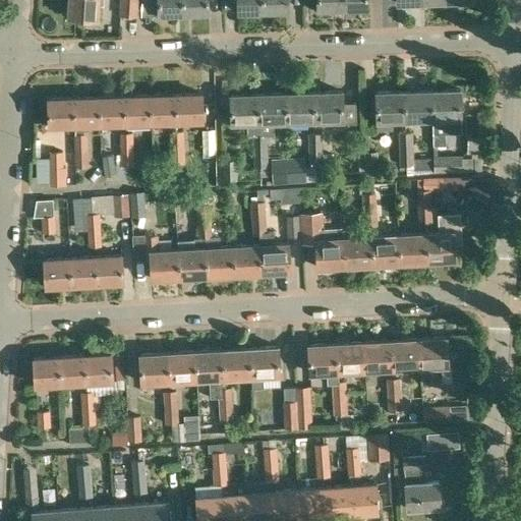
[(99,0),(68,0),(68,15),(99,17),(99,0)]
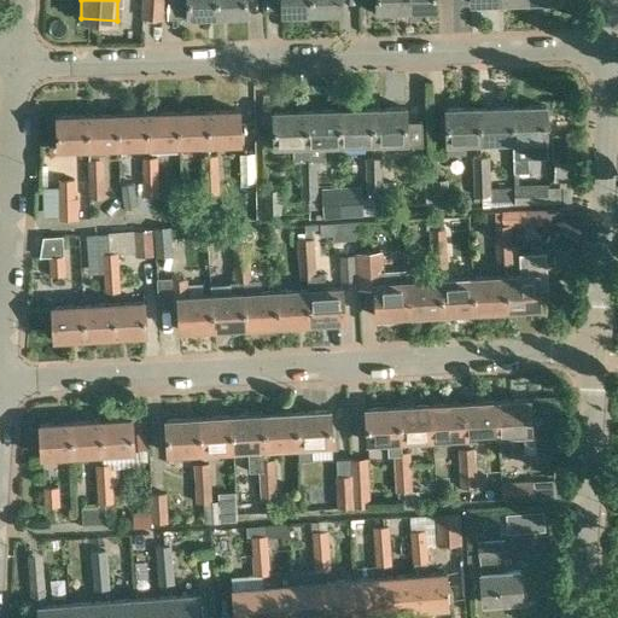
[(164,0),(143,0),(141,18),(163,21),(164,0)]
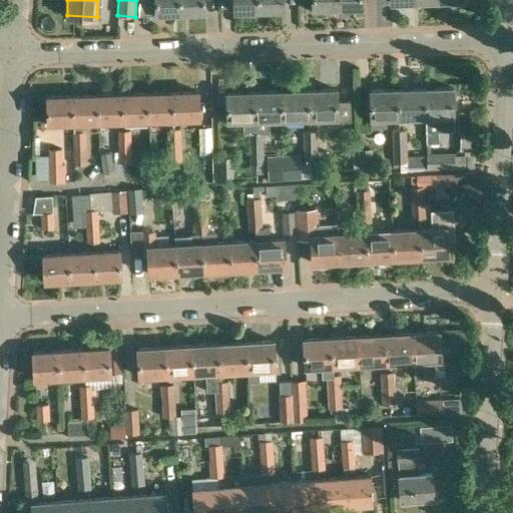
[(179,0),(154,0),(155,15),(179,14),(179,0)]
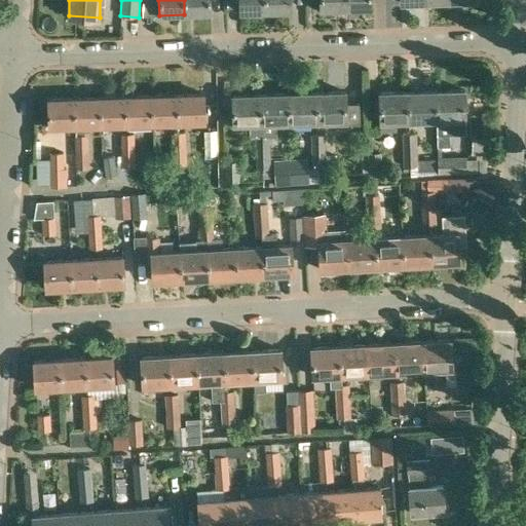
[(184,0),(184,14),(211,13),(210,0),(184,0)]
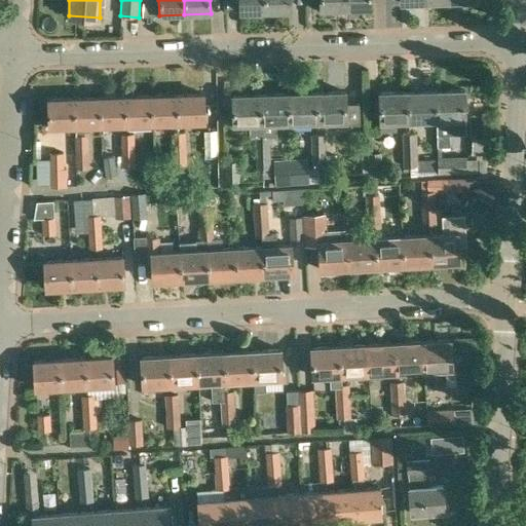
[(239,0),(239,12),(264,11),(263,0),(239,0)]
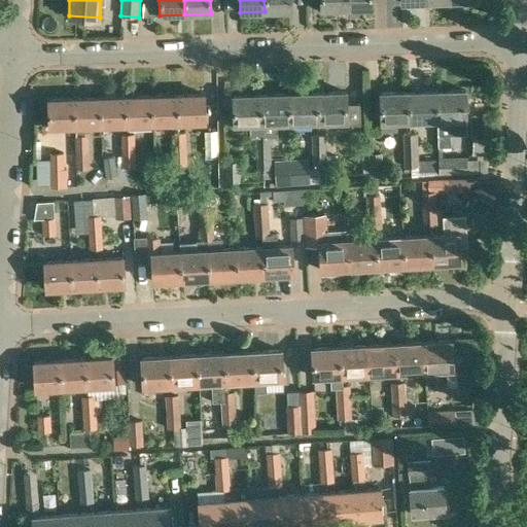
[(264,0),(265,11),(291,10),(290,0),(264,0)]
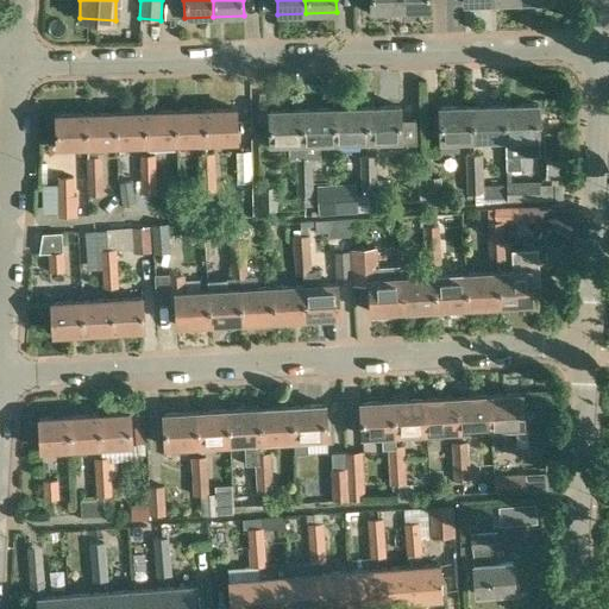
[(370,0),(370,12),(399,11),(397,0),(370,0)]
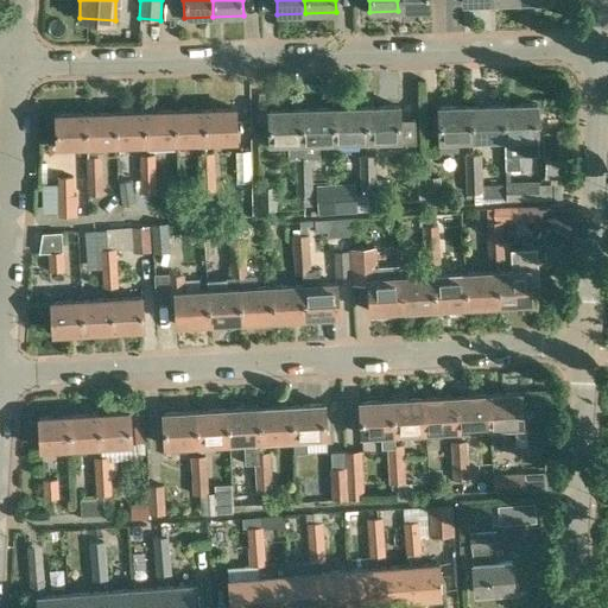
[(397,0),(398,11),(430,10),(429,0),(397,0)]
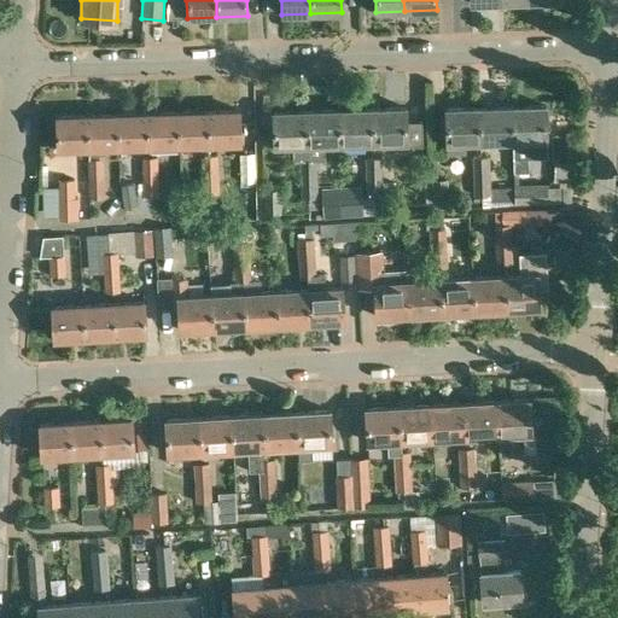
[(512,108),(513,141),(514,173),(529,172),(529,158),(547,157),(546,106),(512,108)]
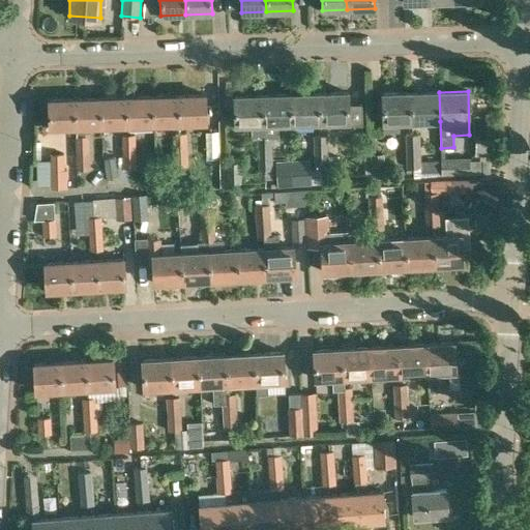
[(382,93),(383,122),(383,133),(400,131),(399,122),(411,122),(410,92),(382,93)]
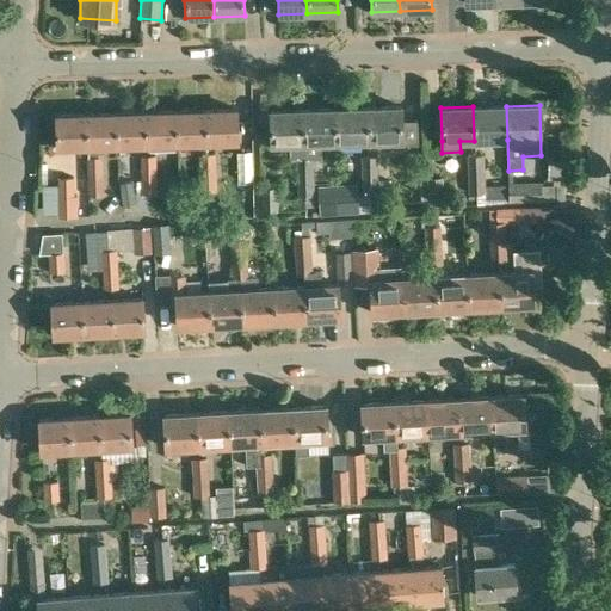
[(506,106),(473,106),(474,141),(507,140),(506,106)]
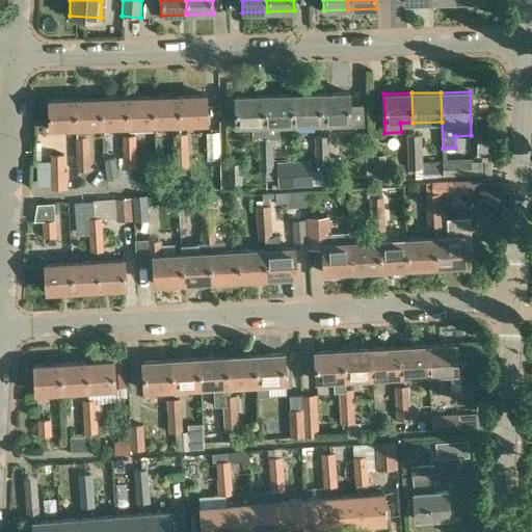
[(320,94),(293,95),(293,124),(321,123),(320,94)]
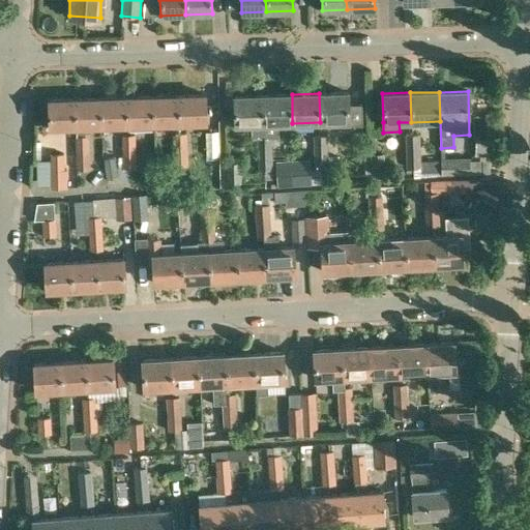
[(348,93),(319,93),(320,122),(349,121),(348,93)]
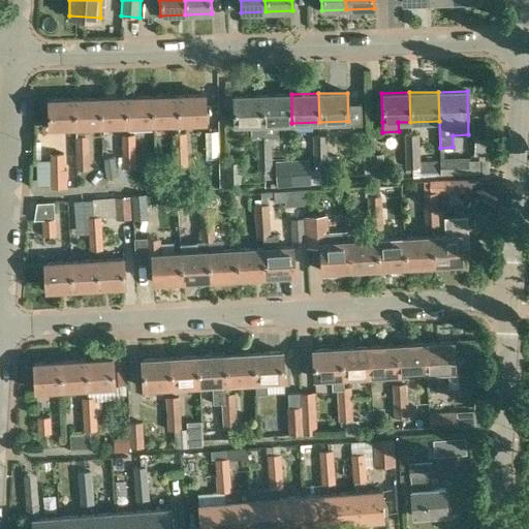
[(291,94),(262,95),(263,116),(263,124),(291,123),(291,94)]
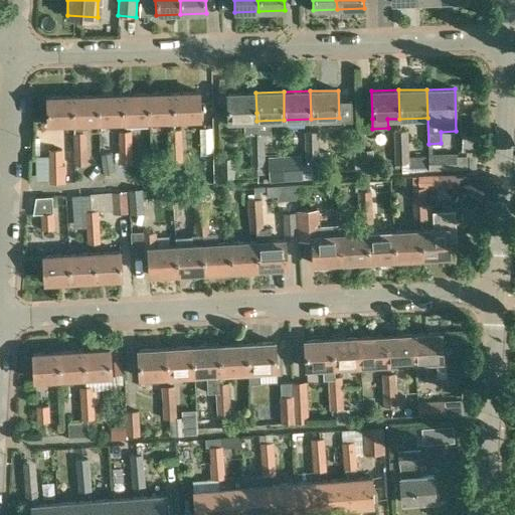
[(199,93),(174,94),(175,120),(200,119),(199,93)]
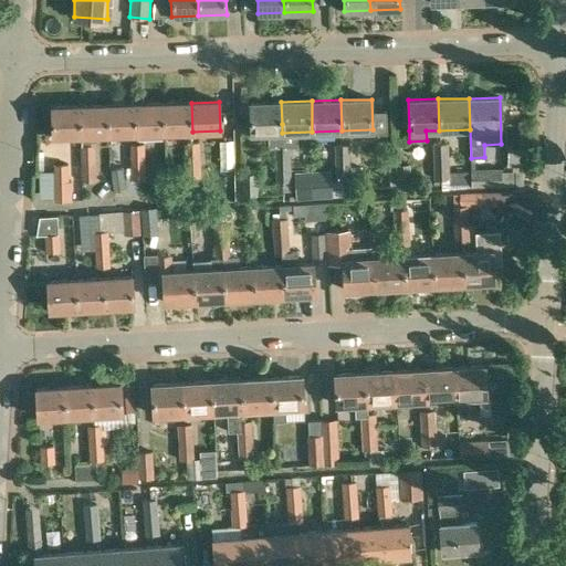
[(282,133),(282,124),(281,102),(251,103),(251,134),(268,133),(269,146),(274,146),(283,146),(282,133)]
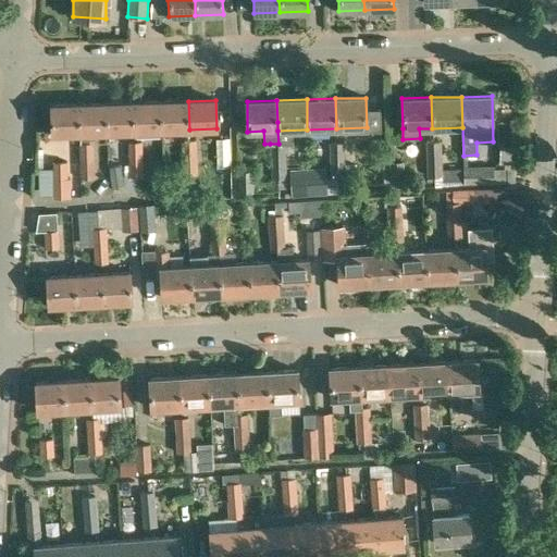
[(161,101),(134,102),(134,131),(162,131),(161,101)]
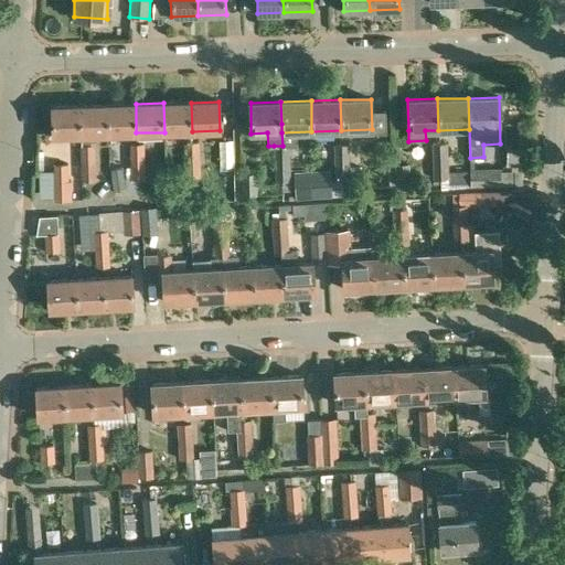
[(191,103),(163,103),(164,132),(191,131),(192,131),(191,103)]
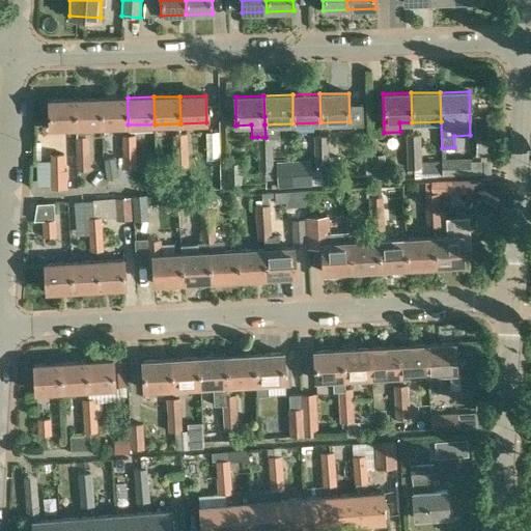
[(128,98),(101,99),(102,126),(128,124),(128,98)]
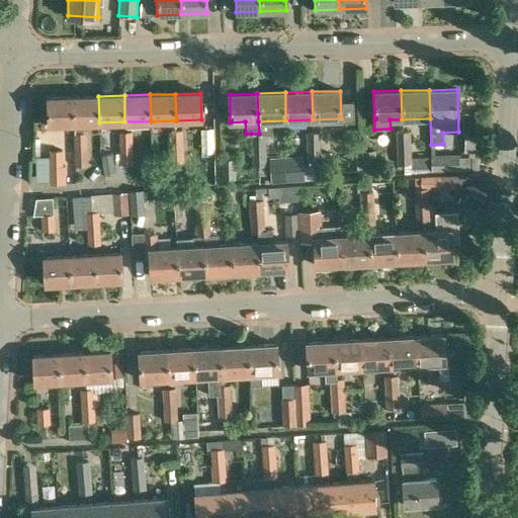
[(98,96),(73,97),(74,123),(99,122),(98,96)]
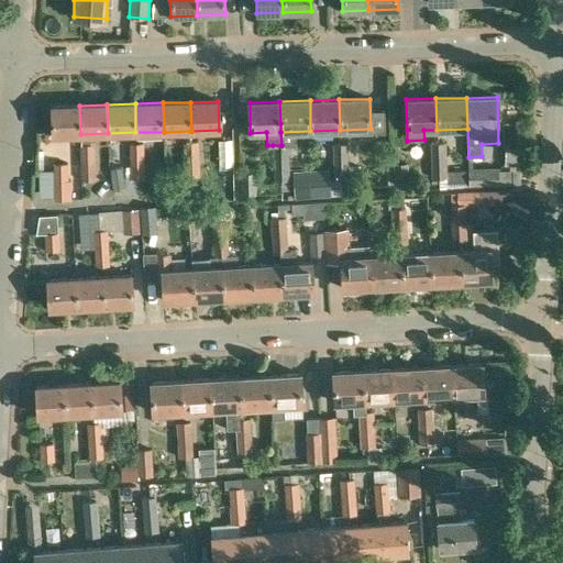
[(80,134),(79,106),(52,106),(53,135),(80,134)]
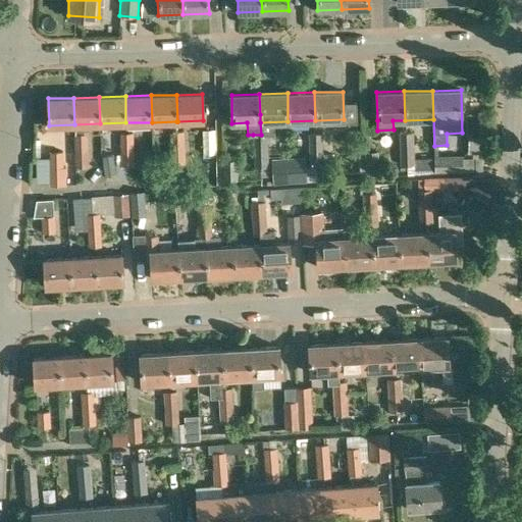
[(223,106),(209,106),(210,132),(223,131),(223,106)]
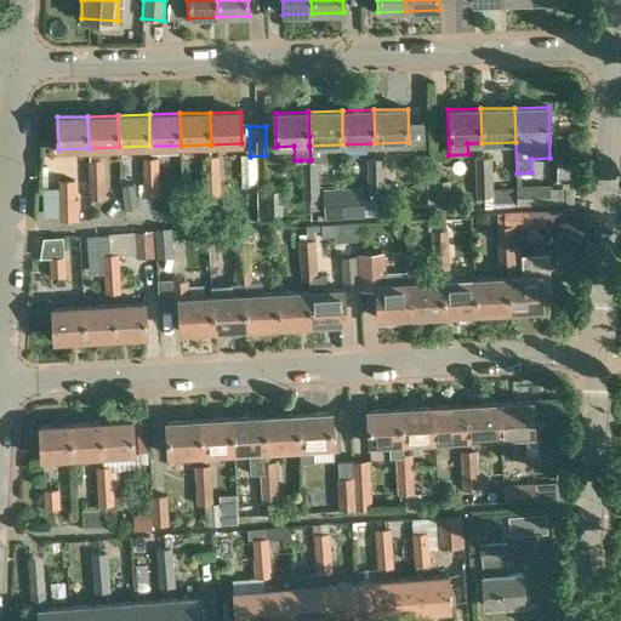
[(204,155),(203,157),(204,176),(220,175),(218,155),(211,155),(204,155)]
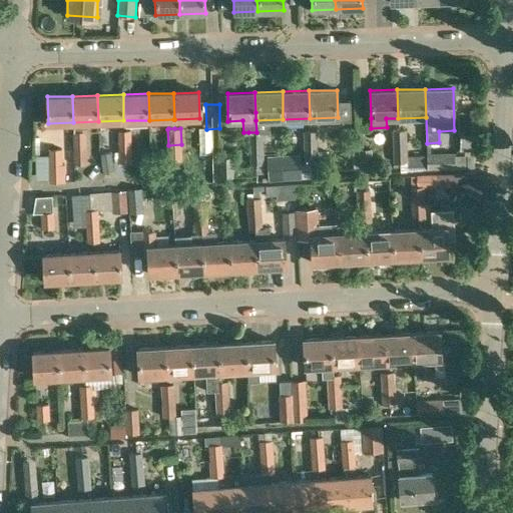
[(131,130),(117,130),(118,146),(131,146),(131,130)]
